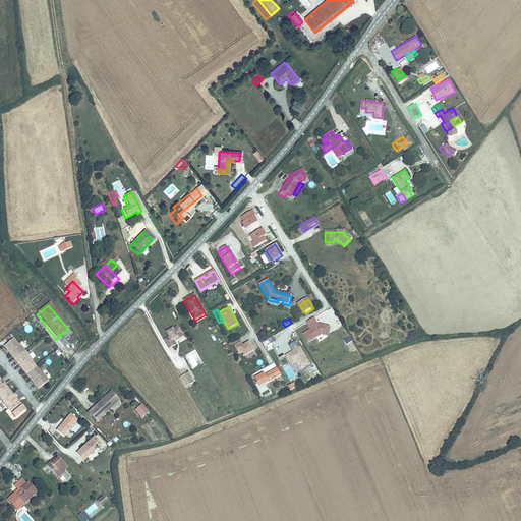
[(319,326),(314,319),(307,323),(311,330),(303,335),(309,343),(323,335),(328,336),(330,327),(323,325),(323,327),(319,326)]
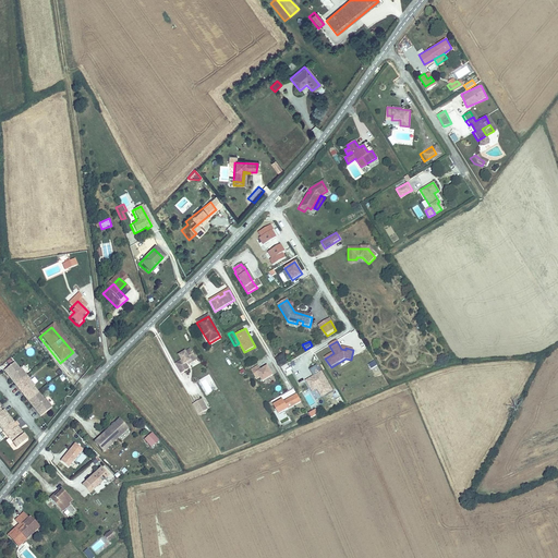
[(32,347),(26,351),(31,356),(35,353),(32,347)]
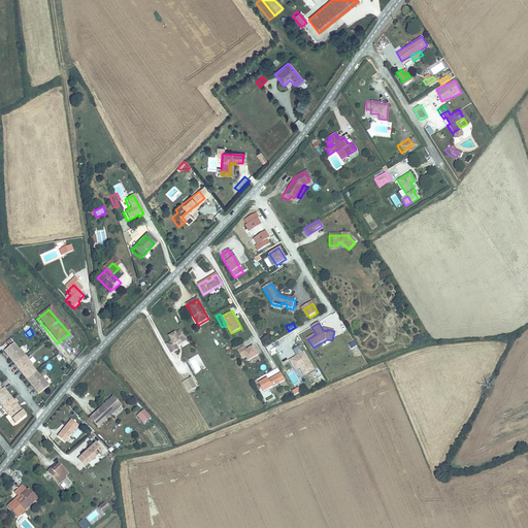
[(179,331),(168,337),(171,342),(165,345),(170,355),(178,350),(175,343),(176,343),(177,343),(185,339),(179,331)]
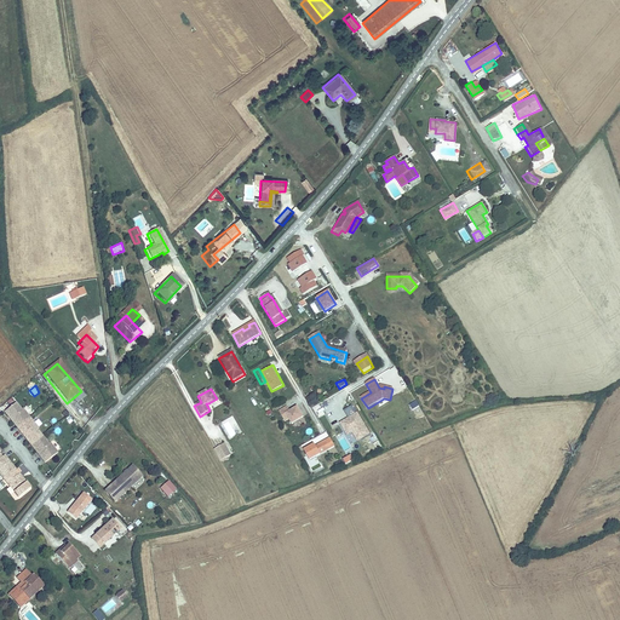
[(354,403),(344,409),(349,418),(339,423),(346,435),(352,432),(357,441),(371,434),(354,403)]
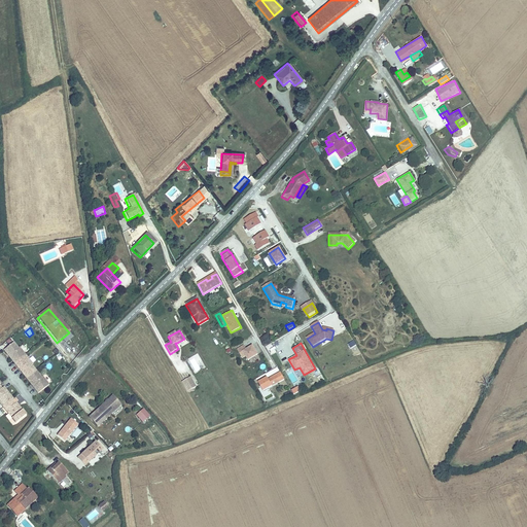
[(25,358),(19,350),(18,351),(12,345),(3,353),(7,358),(10,356),(14,361),(11,363),(14,366),(25,358)]
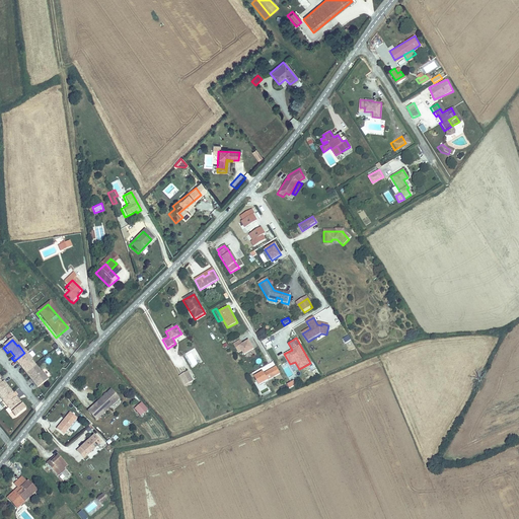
[(253,350),(249,343),(246,344),(246,343),(242,345),(240,341),(233,345),(238,353),(241,351),(244,356),(253,350)]
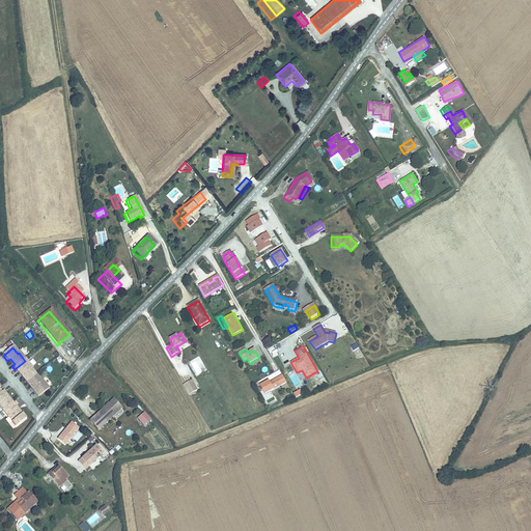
[(31,370),(32,370),(25,361),(15,369),(18,373),(21,371),(25,376),(22,379),(26,384),(35,375),(31,370)]
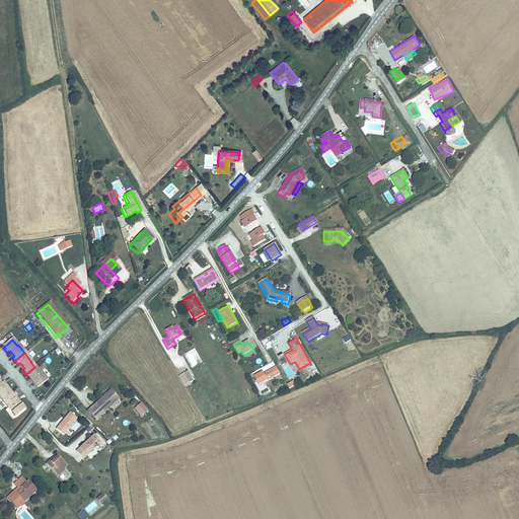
[(48,382),(42,373),(40,374),(34,367),(25,375),(30,381),(32,379),(36,384),(34,386),(38,390),(48,382)]
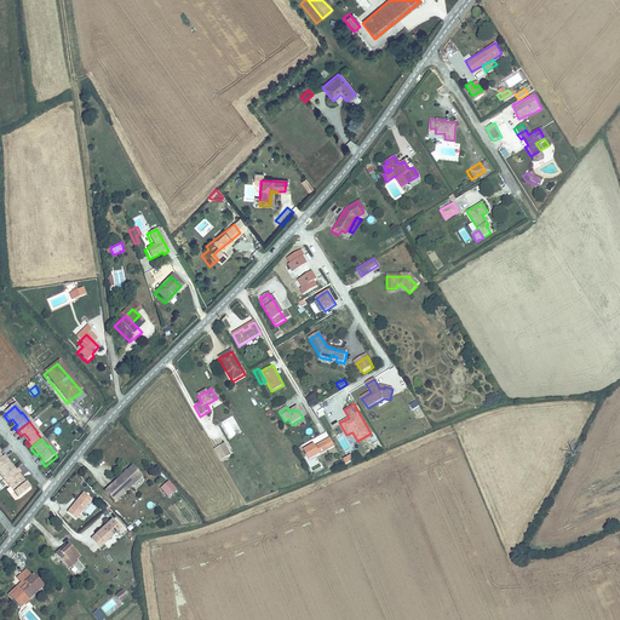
[(336,447),(331,438),(323,442),(329,451),(336,447)]
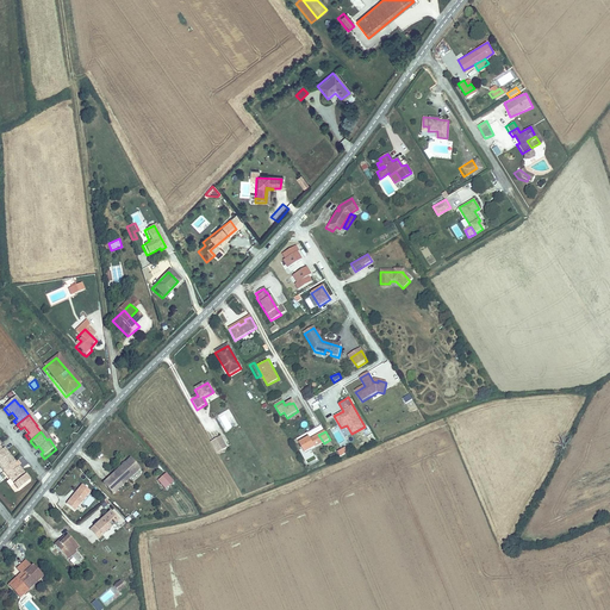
[(306,454),(324,443),(318,435),(311,440),(310,437),(299,443),(306,454)]
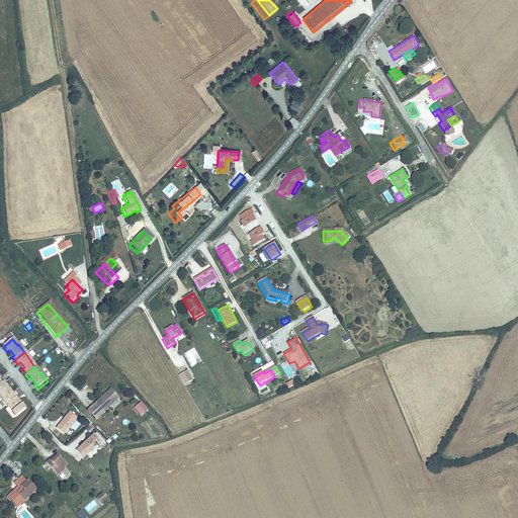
[(186,385),(194,380),(190,373),(186,376),(184,373),(180,375),(186,385)]
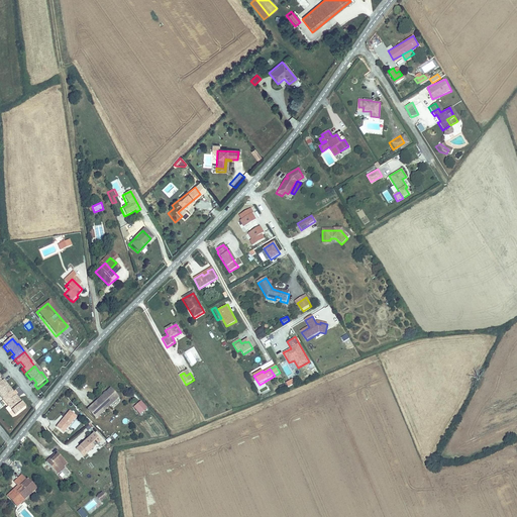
[(293,379),(286,383),(289,387),(295,383),(293,379)]
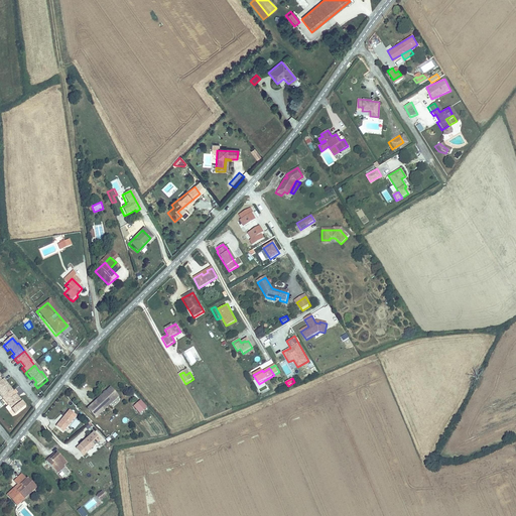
[(0,395),(2,394),(6,398),(11,393),(13,392),(5,382),(3,384),(1,381),(0,379),(0,395)]
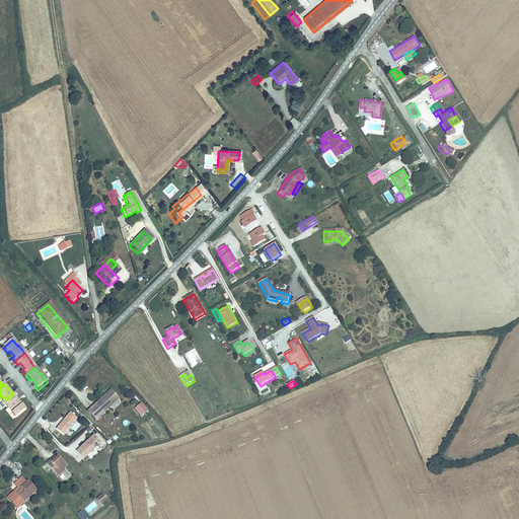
[(113,389),(112,390),(89,412),(97,420),(114,404),(121,398),(113,389)]
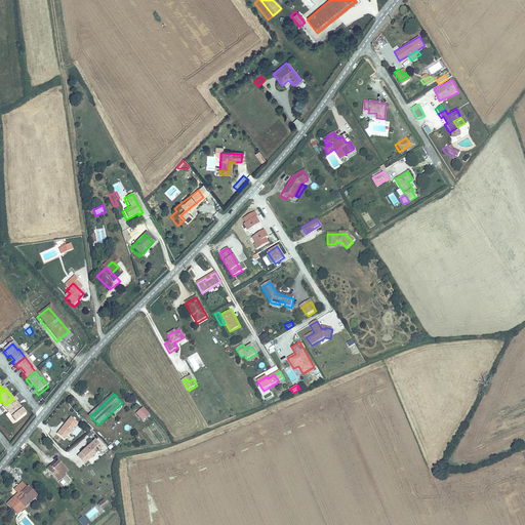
[(6,405),(3,407),(12,418),(15,416),(18,420),(26,414),(18,405),(16,406),(14,404),(11,400),(6,405)]
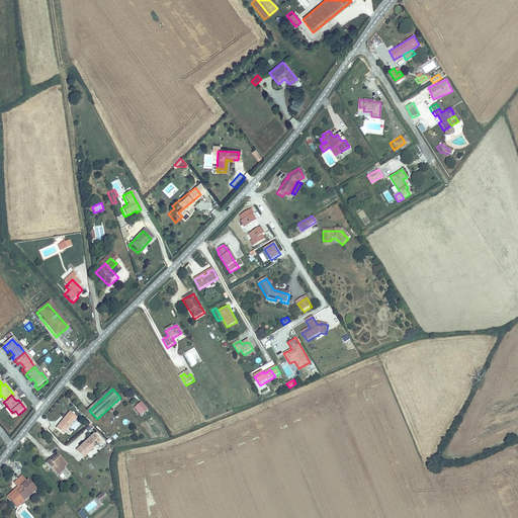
[(141,401),(133,408),(140,415),(148,408),(141,401)]
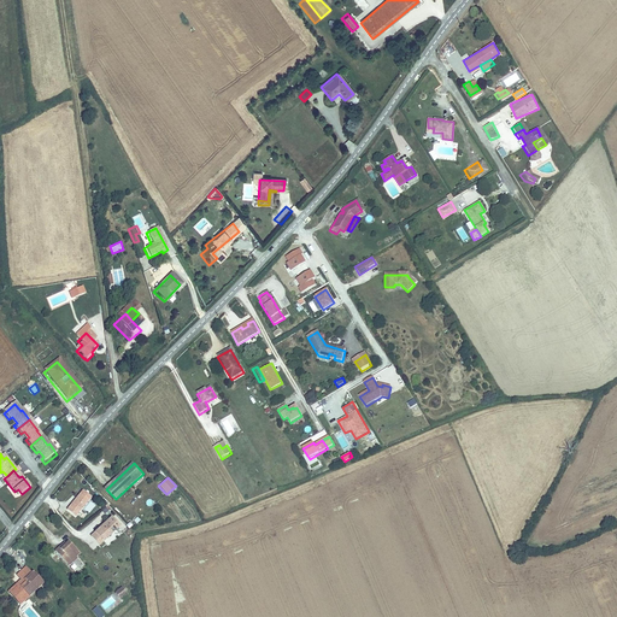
[(76,515),(92,495),(83,488),(68,507),(76,515)]
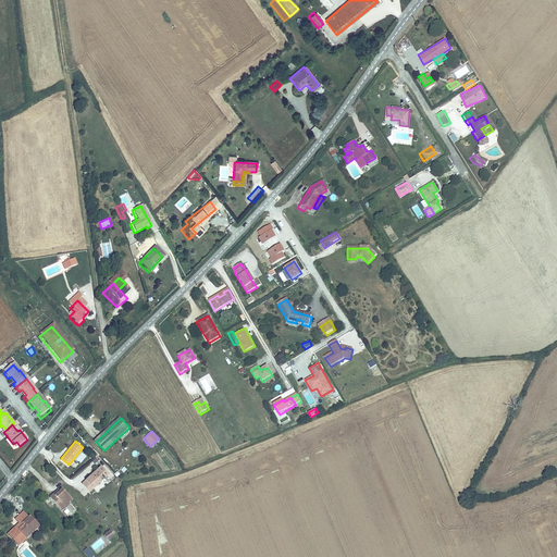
[(90,491),(109,474),(101,466),(83,483),(90,491)]
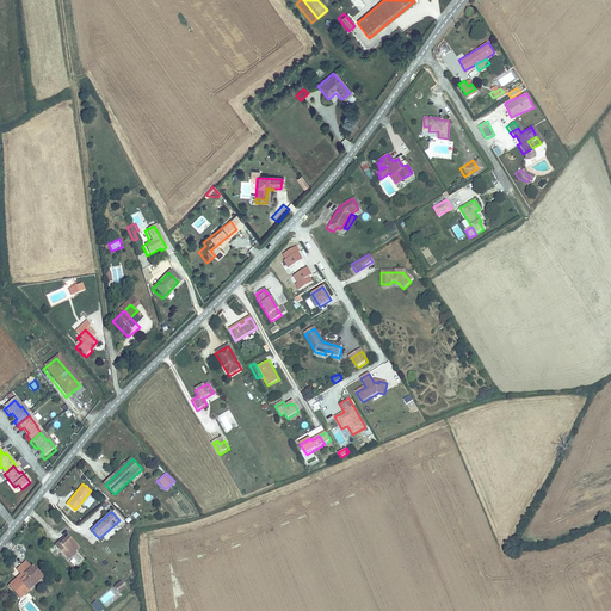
[(56,544),(68,557),(76,550),(81,547),(71,535),(66,539),(65,538),(56,544)]
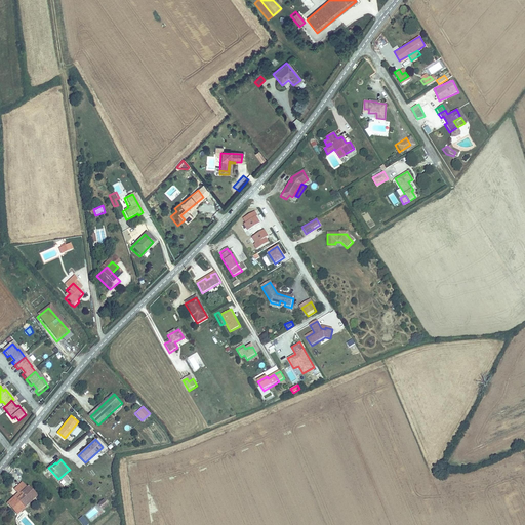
[(66,473),(58,479),(61,481),(68,474),(66,473)]
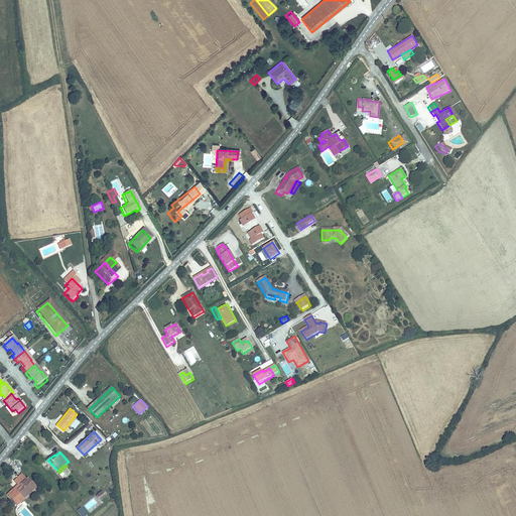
[(16,480),(19,484),(20,486),(11,494),(19,502),(33,489),(26,481),(28,479),(23,473),(16,480)]
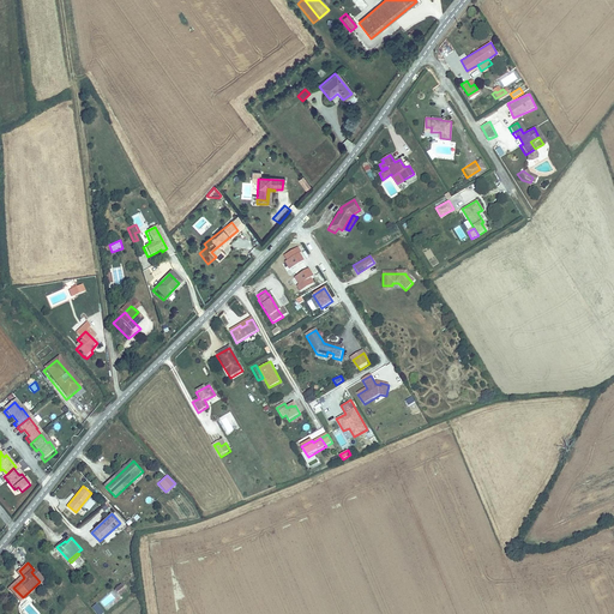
[(24,578),(23,576),(10,588),(23,601),(46,579),(35,567),(34,570),(31,572),(40,582),(23,597),(13,588),(24,578)]
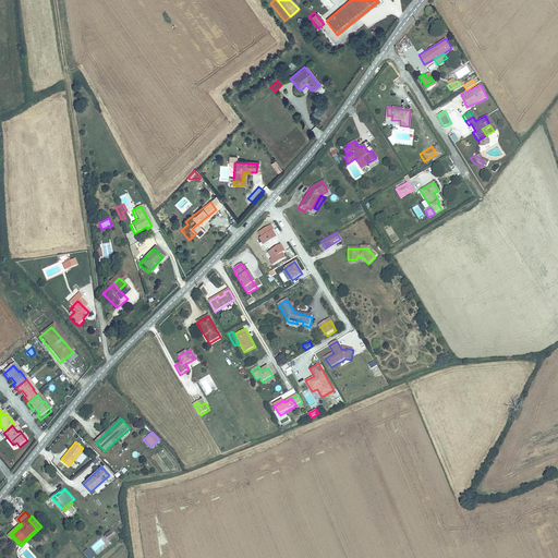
[(108,541),(114,536),(111,531),(105,536),(108,541)]
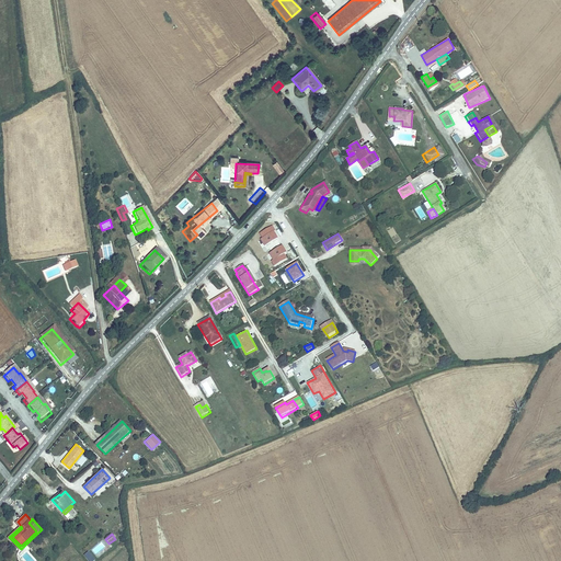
[(89,550),(83,554),(89,560),(93,560),(95,560),(89,550)]
